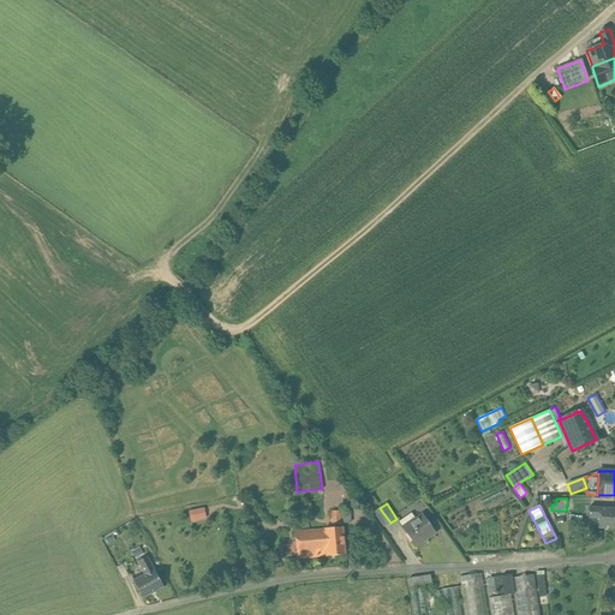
[(598,526),(599,508),(589,507),(587,525),(598,526)]
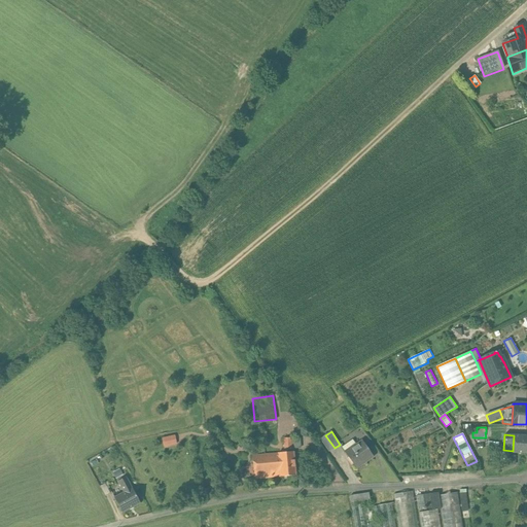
[(177,446),(175,435),(162,438),(164,449),(177,446)]
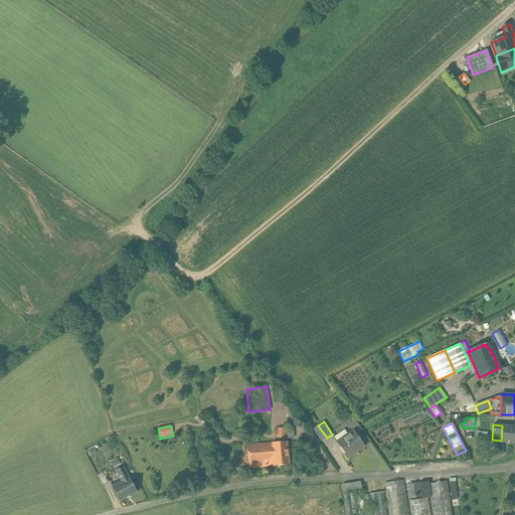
[(327,438),(318,425),(313,428),(321,442),(327,438)]
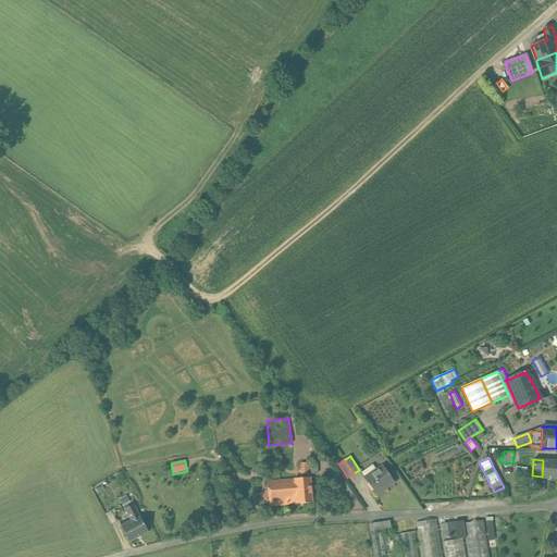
[(556,460),(543,460),(542,477),(542,479),(556,479),(556,460)]
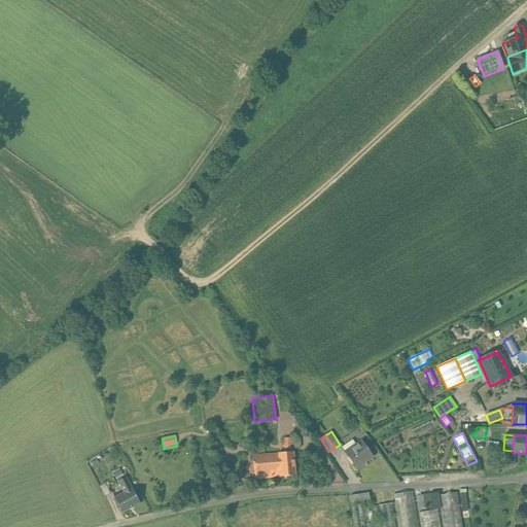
[(362,442),(356,446),(353,440),(342,448),(356,468),(373,456),(362,442)]
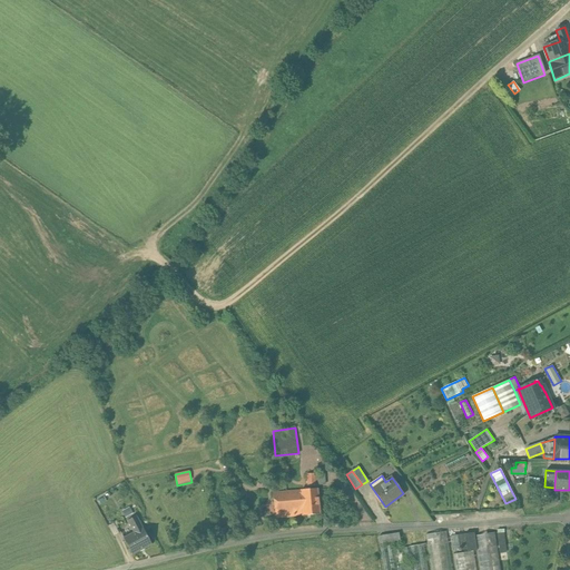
[(317,489),(301,490),(301,491),(303,516),(321,514),(317,489)]
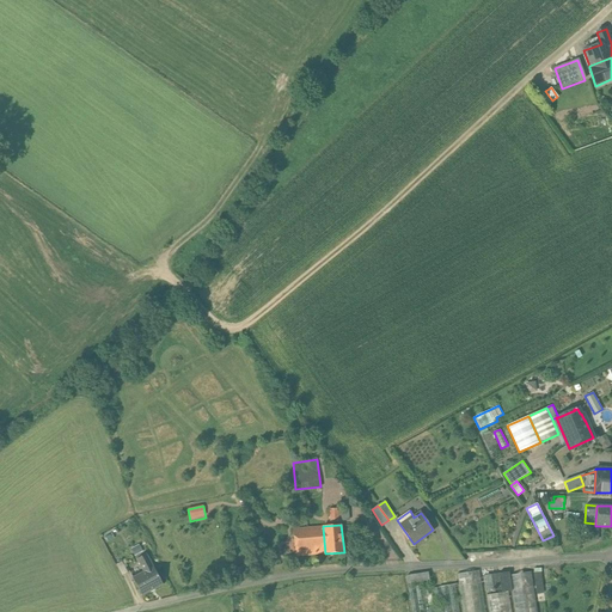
[(323,527),(295,530),(298,556),(325,554),(323,527)]
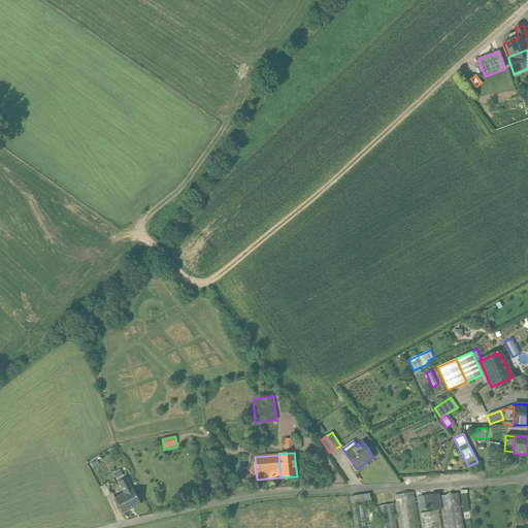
[(507,458),(507,466),(516,466),(517,457),(507,458)]
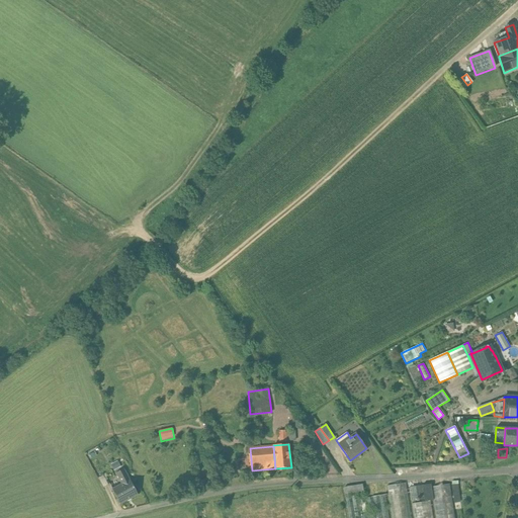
[(114,469),(120,466),(117,461),(111,464),(114,469)]
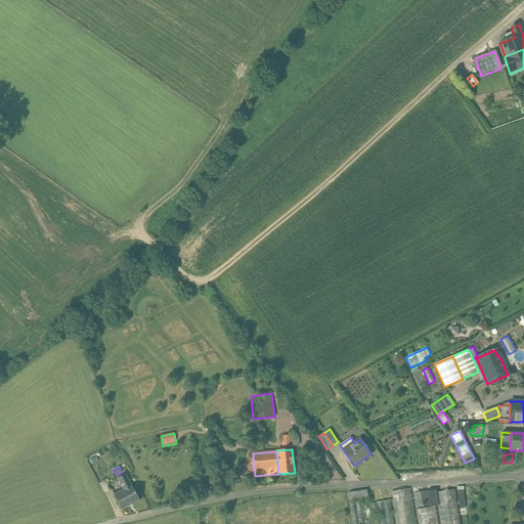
[(124,489),(114,494),(122,510),(139,500),(131,485),(125,474),(118,478),(121,484),(122,484),(124,489)]
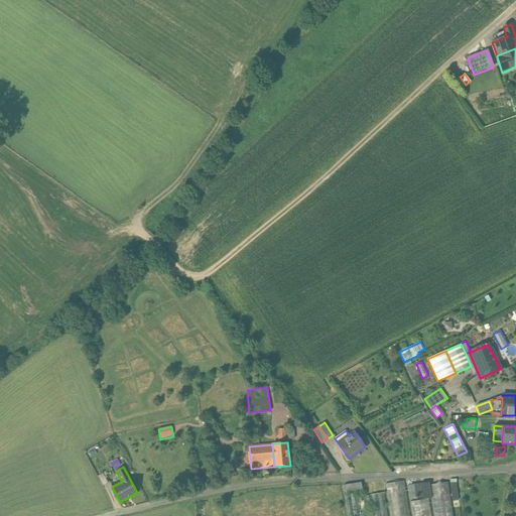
[(108,483),(103,473),(98,476),(103,486),(108,483)]
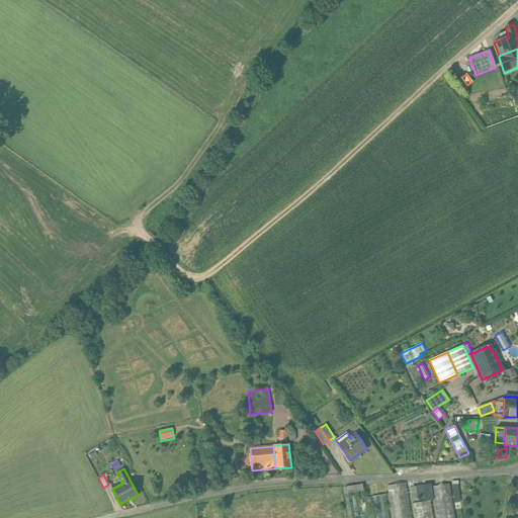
[(411,517),(406,483),(386,486),(392,517),(411,517)]
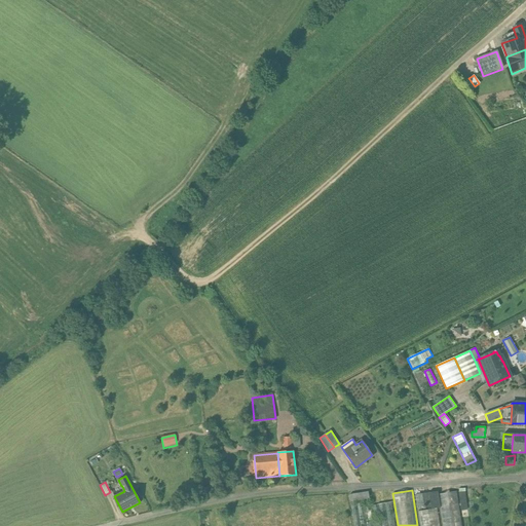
[(437,491),(428,493),(430,508),(431,510),(437,509),(440,508),(438,494),(437,491)]
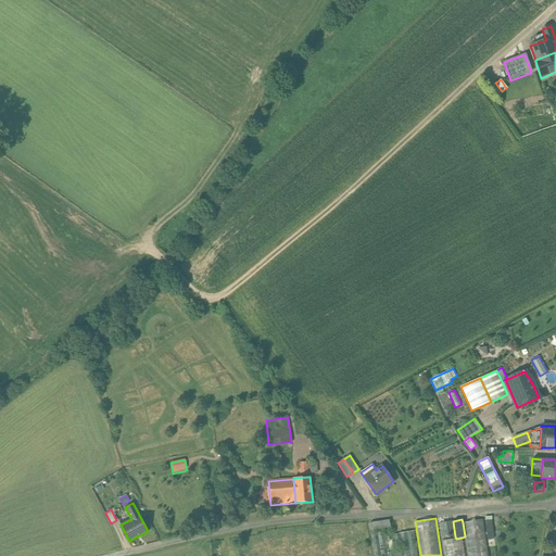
[(488,555),(482,519),(463,522),(465,536),(467,555),(488,555)]
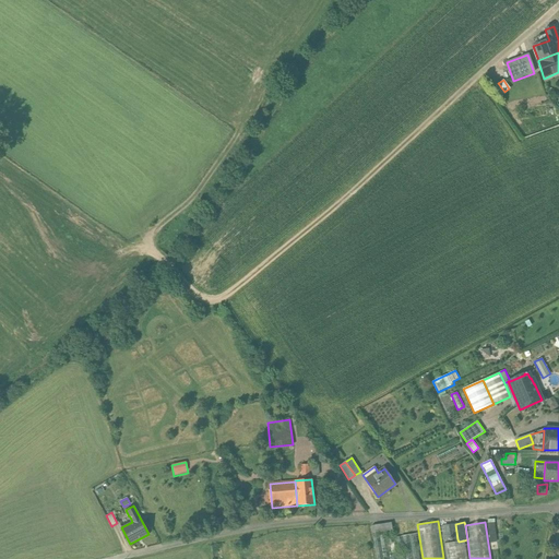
[(391,523),(371,526),(372,533),(392,530),(391,523)]
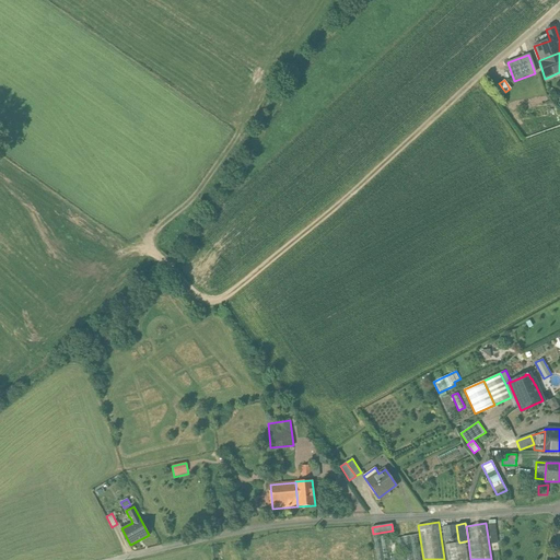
[(456,525),(442,526),(444,543),(458,540),(456,525)]
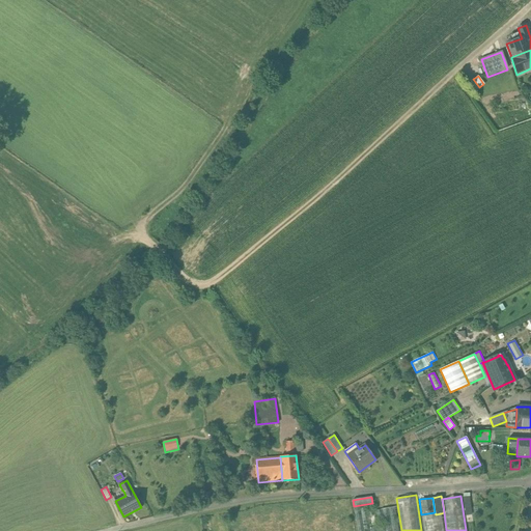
[(376,530),(372,503),(354,506),(357,530),(376,530)]
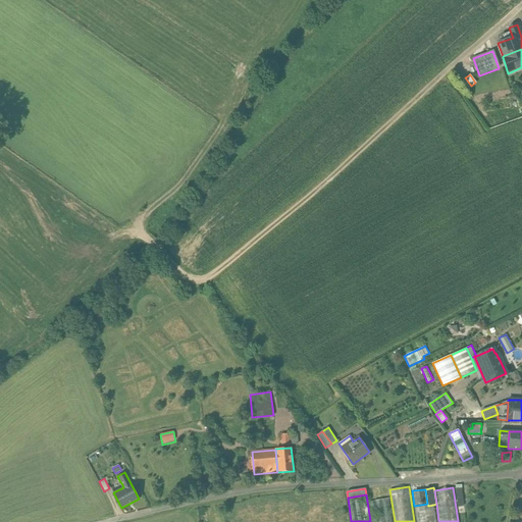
[(374,501),(370,502),(372,521),(392,521),(388,499),(374,501)]
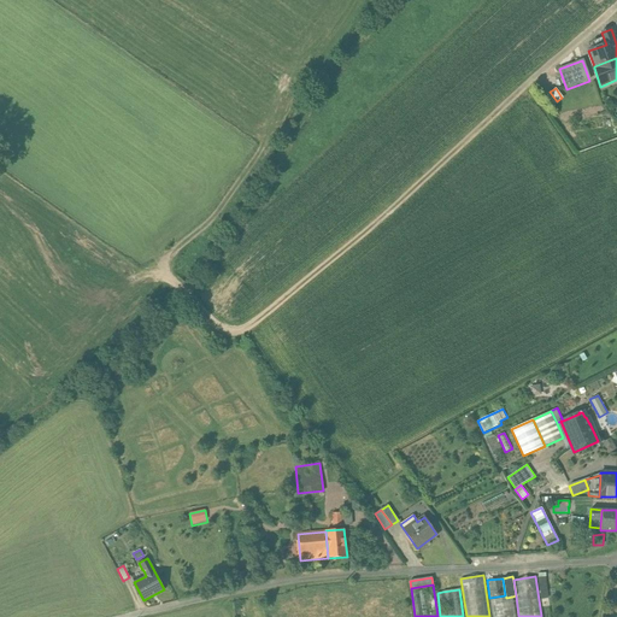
[(506,598),(491,600),(492,616),(516,616),(512,597),(506,598)]
